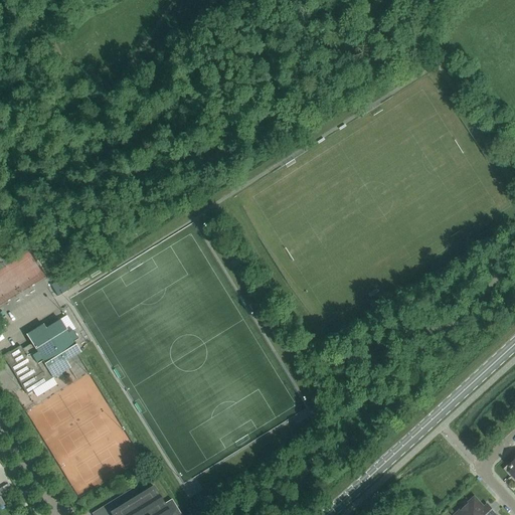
[(6,293),(44,283),(42,275),(30,259),(13,264),(1,273),(13,270),(15,278),(12,280),(15,283),(9,288),(5,283),(1,284),(0,284),(0,280),(0,281),(0,280),(0,282),(8,280),(6,273),(0,274),(0,305),(1,306),(10,298),(6,293)]
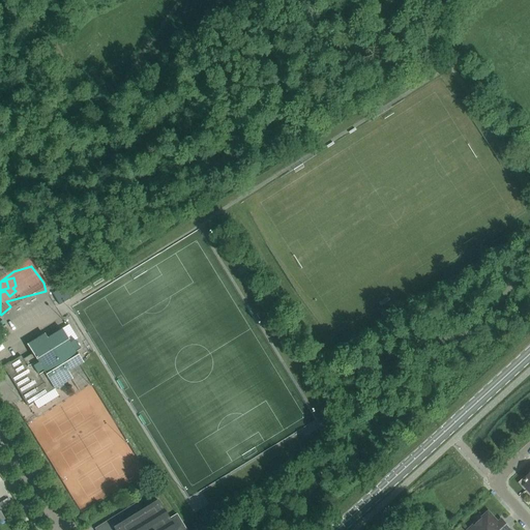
[(70,298),(63,288),(52,294),(59,305),(70,298)]
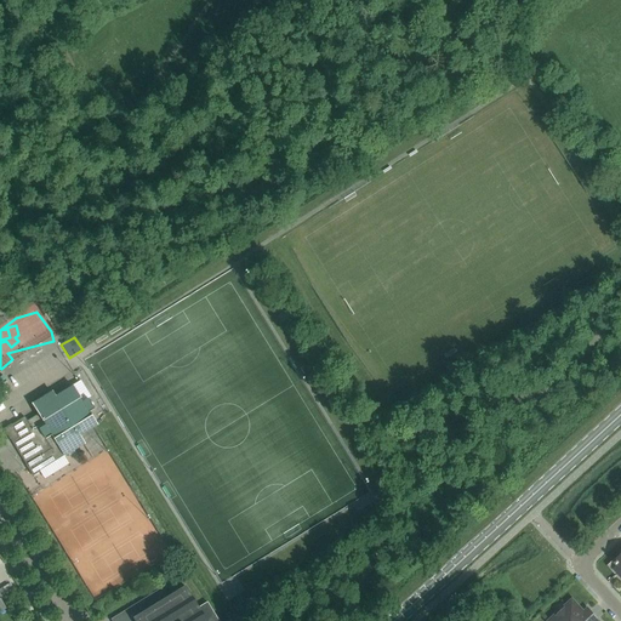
[(11,426),(4,431),(10,440),(11,440),(27,466),(26,466),(33,478),(40,473),(39,472),(64,457),(85,445),(80,438),(97,427),(90,414),(95,410),(89,400),(83,403),(73,387),(56,398),(52,393),(33,405),(35,411),(39,416),(28,422),(24,417),(12,426),(11,426)]
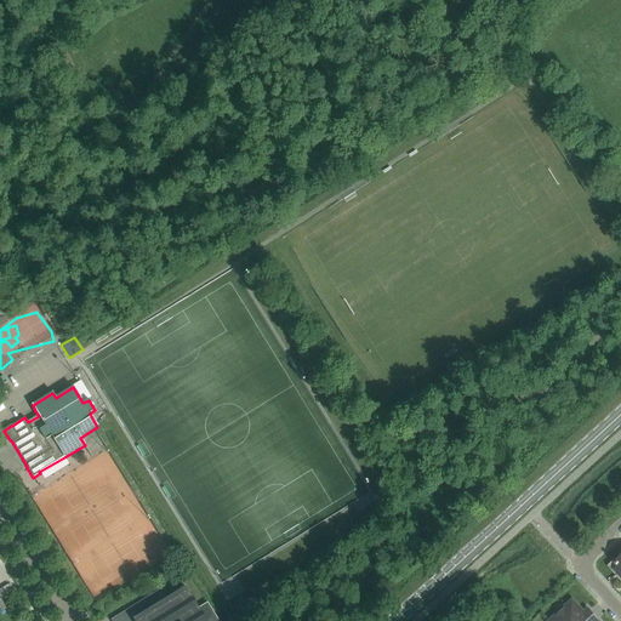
[(218,620),(208,603),(198,609),(184,587),(167,598),(161,590),(110,620),(218,620)]
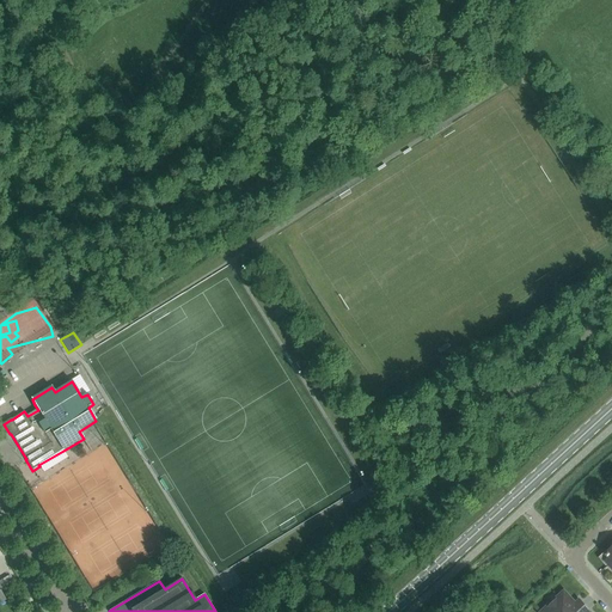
[(587,611),(579,603),(573,609),(561,595),(543,611),(587,611)]
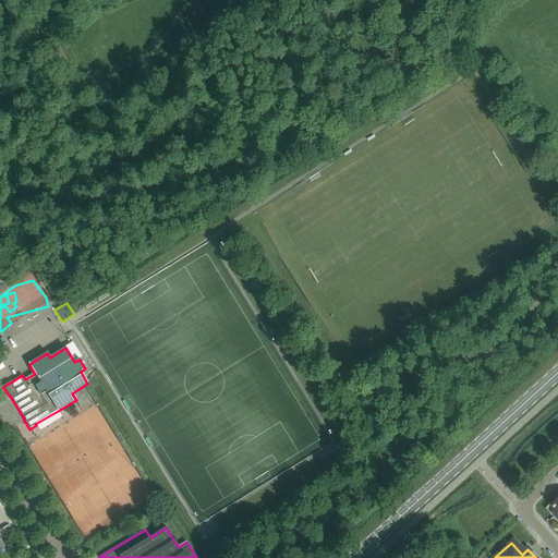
All buildings are outlined.
